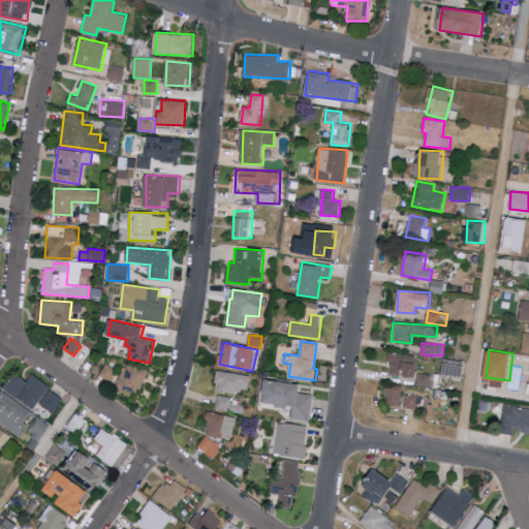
[(391,374),(416,376),(415,385),(431,386),(431,374),(417,373),(418,354),(387,352),(387,362),(392,362),(391,374)]
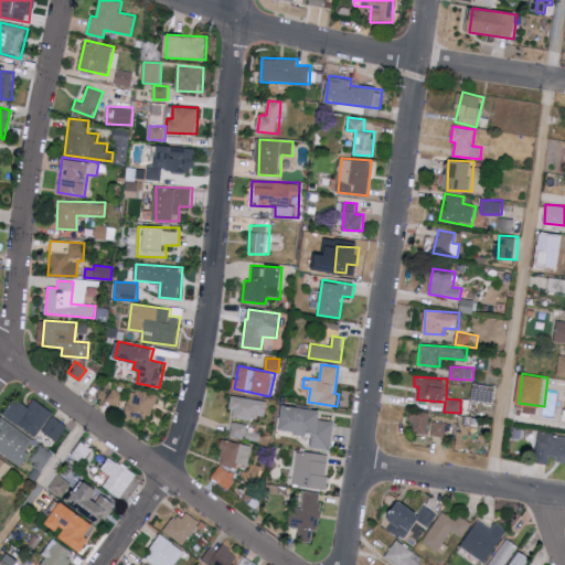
[(496,398),(496,386),(473,385),(473,397),(496,398)]
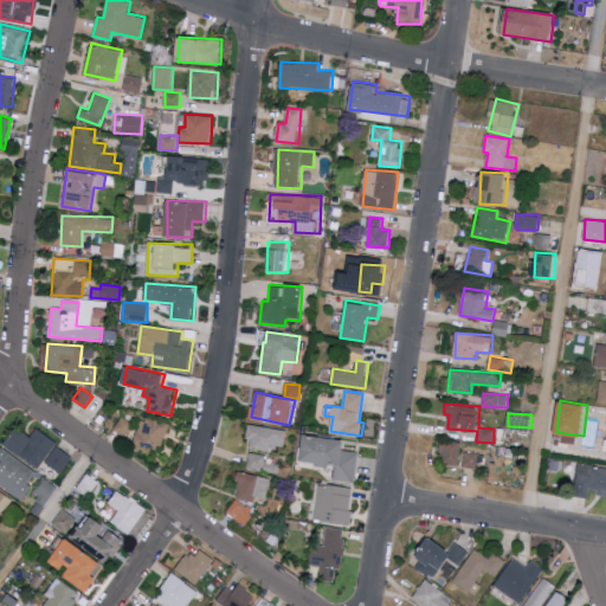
[(133,423),(121,417),(114,430),(126,436),(133,423)]
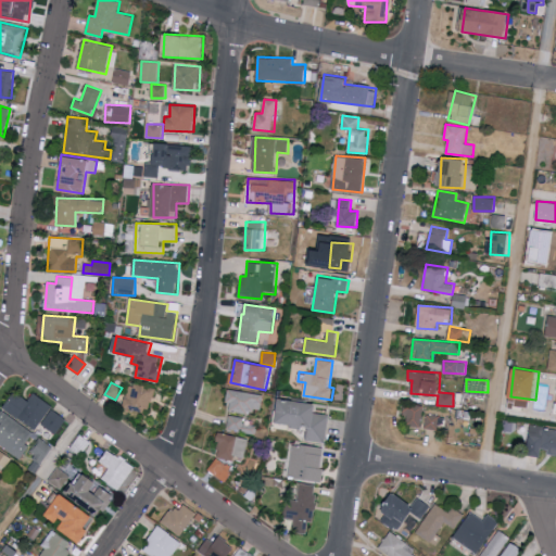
[(154,387),(127,383),(124,408),(151,412),(154,387)]
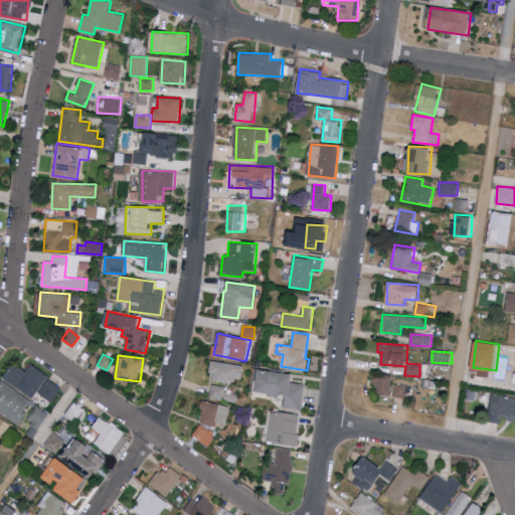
[(211,380),(242,383),(244,364),(212,361),(211,380)]
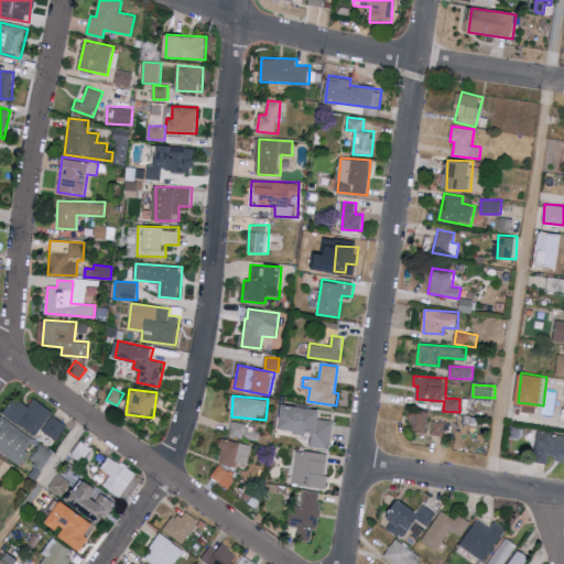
[(6,413),(35,436),(54,412),(35,398),(29,405),(18,397),(6,413)]
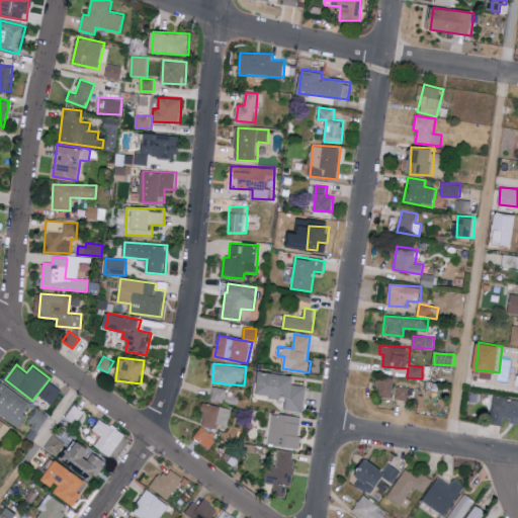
[(259,395),(287,398),(286,410),(304,413),(307,385),(296,384),(297,375),(262,371),(259,395)]
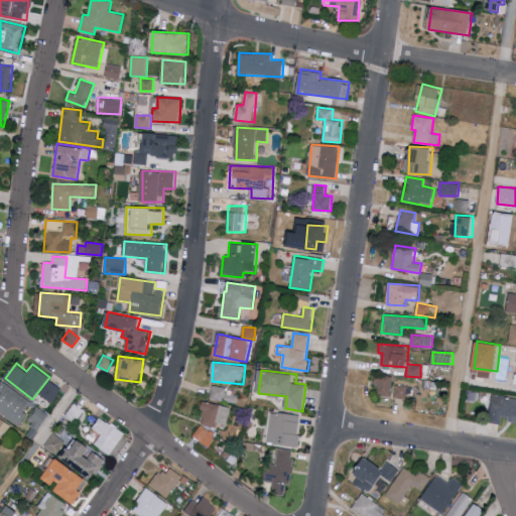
[(375,394),(392,396),(394,376),(377,375),(375,394)]
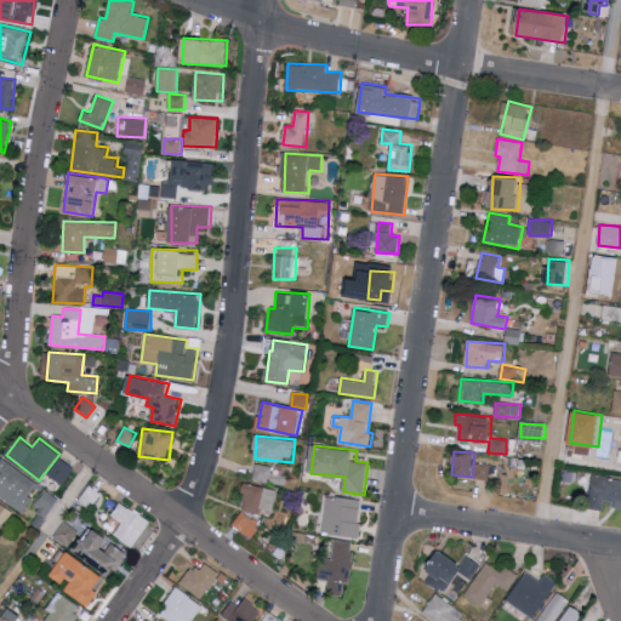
[(46,473),(62,484),(74,467),(58,456),(46,473)]
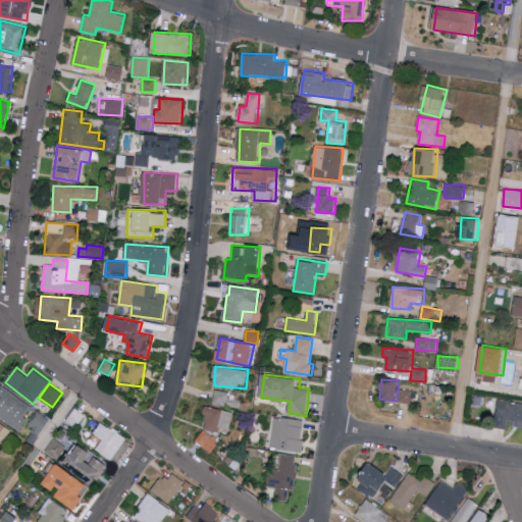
[(0,418),(19,430),(34,405),(1,386),(0,388),(0,418)]
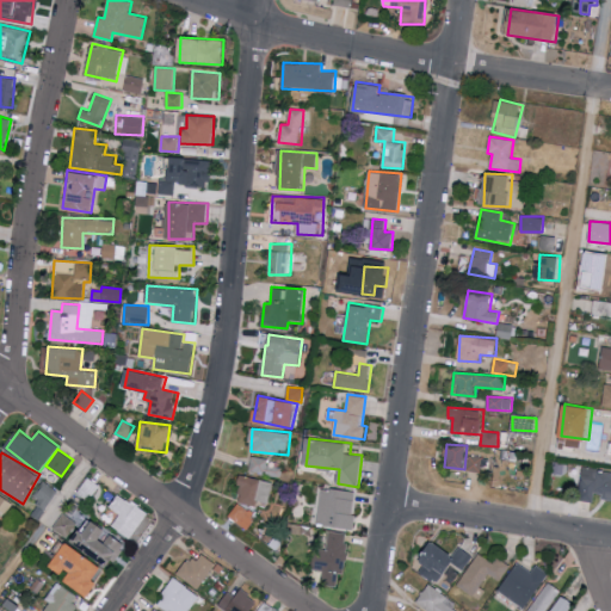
[(489,458),(469,456),(467,471),(488,473),(489,458)]
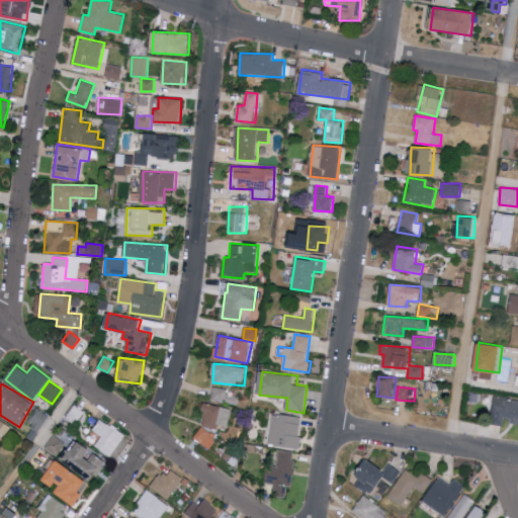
[(227,389),(213,387),(212,400),(226,402),(227,389)]
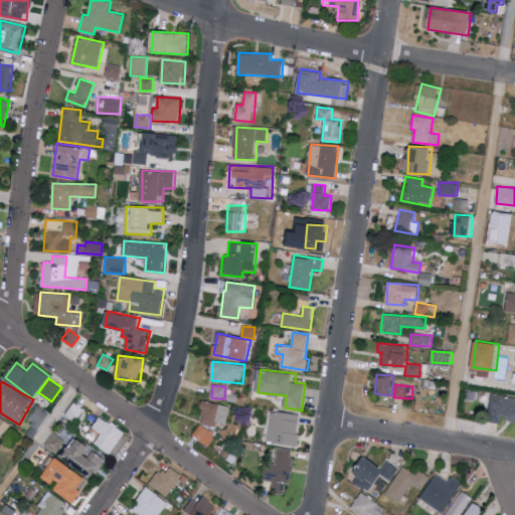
[(514,398),(514,397),(490,392),(487,412),(507,416),(506,419),(514,420),(514,401),(514,398)]
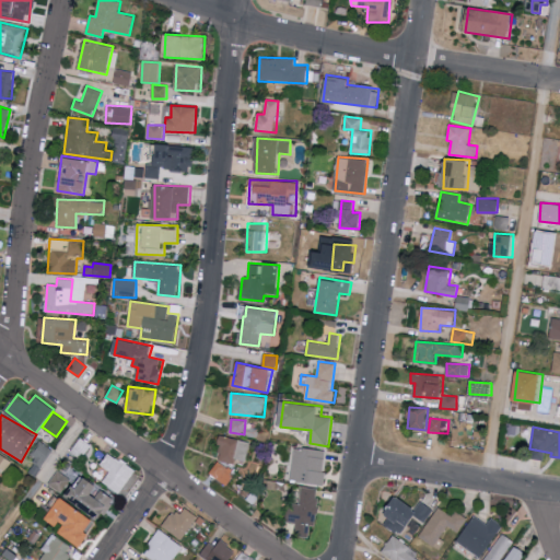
[(247,462),(252,442),(223,435),(218,459),(236,464),(237,459),(247,462)]
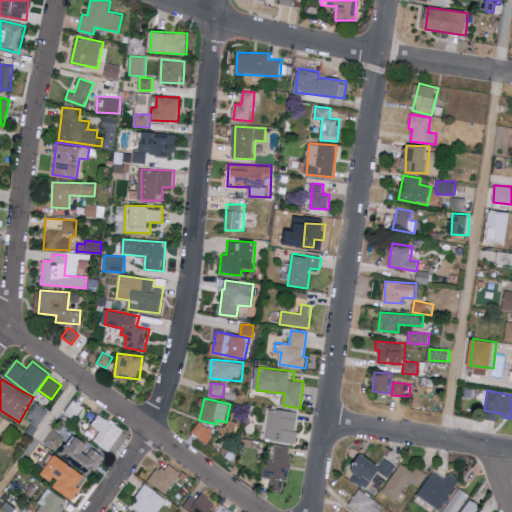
[(295,443),(300,412),(270,408),(265,439),(295,443)]
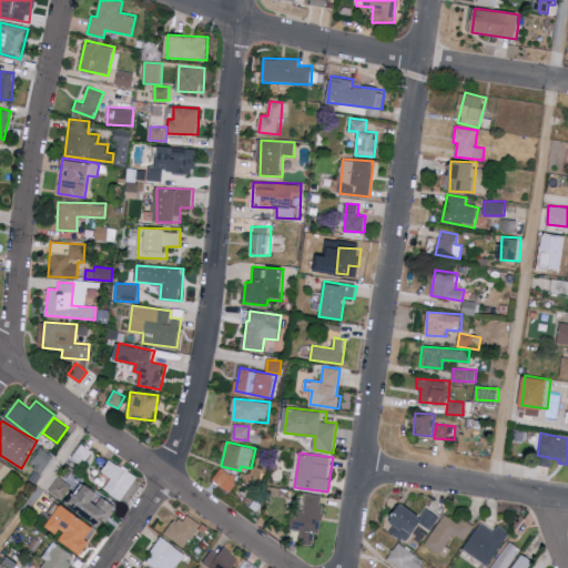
[(105,488),(122,500),(139,476),(112,458),(102,473),(111,479),(105,488)]
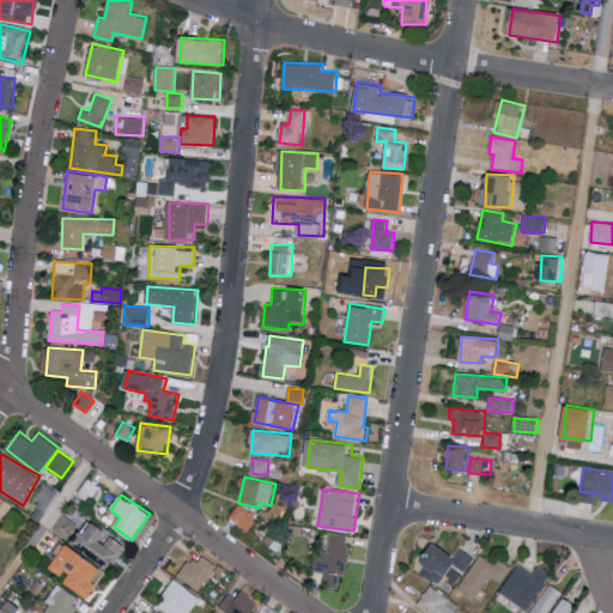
[(0,510),(5,515),(12,505),(0,496),(0,510)]
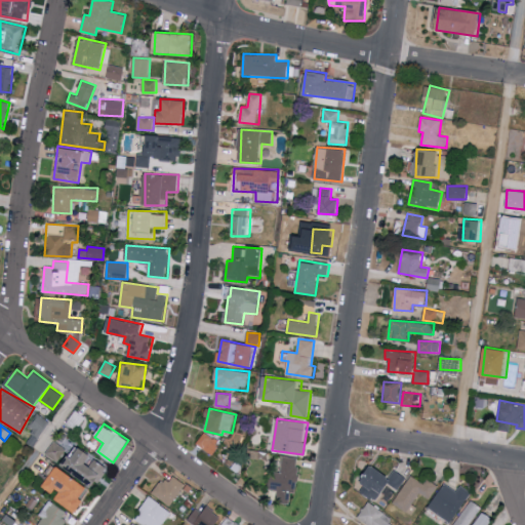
[(221,442),(205,432),(197,445),(213,454),(221,442)]
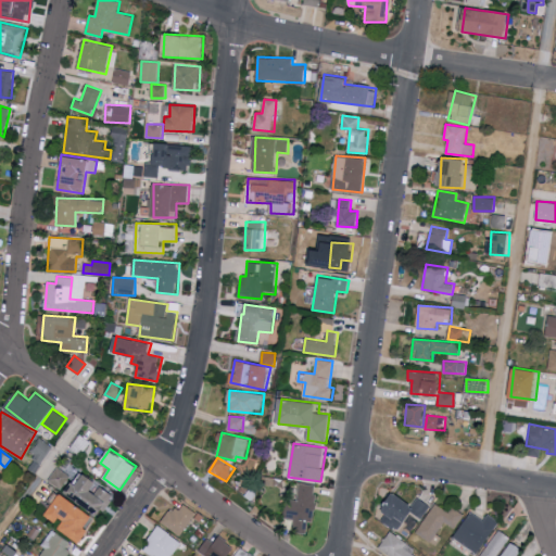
[(61,490),(71,475),(57,467),(48,481),(61,490)]
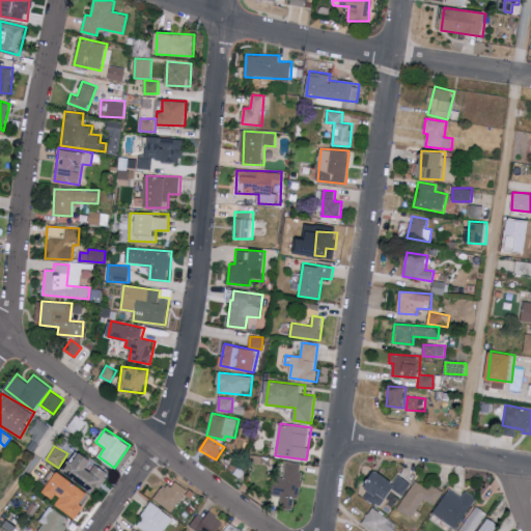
[(96,459),(80,452),(76,460),(71,458),(64,473),(100,491),(109,471),(94,464),(96,459)]
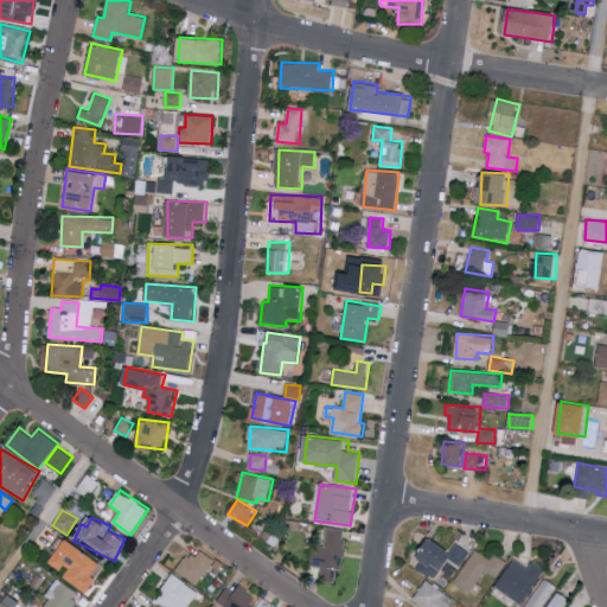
[(349,530),(327,528),(324,545),(315,544),(312,566),(324,568),(321,580),(336,582),(338,569),(343,570),(349,530)]
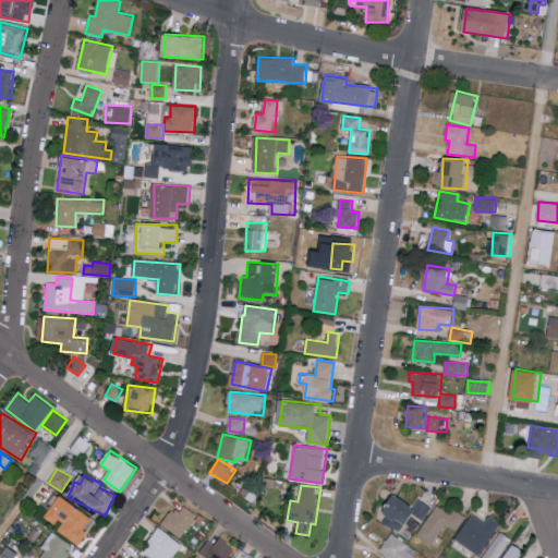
[(379,520),(400,534),(413,513),(422,520),(432,507),(420,498),(414,506),(397,494),(379,520)]
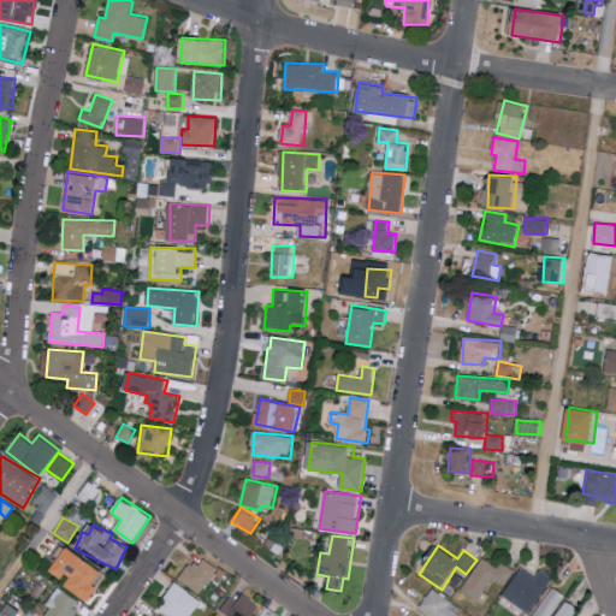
[(52,570),(66,581),(64,584),(89,602),(100,586),(95,584),(104,572),(67,546),(52,570)]
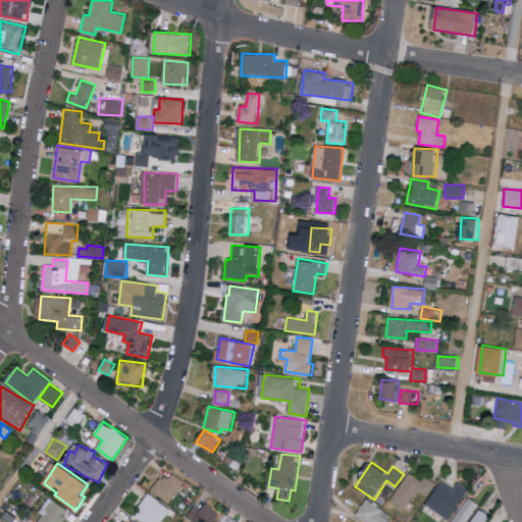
[(152,490),(169,503),(186,481),(173,472),(168,480),(162,476),(152,490)]
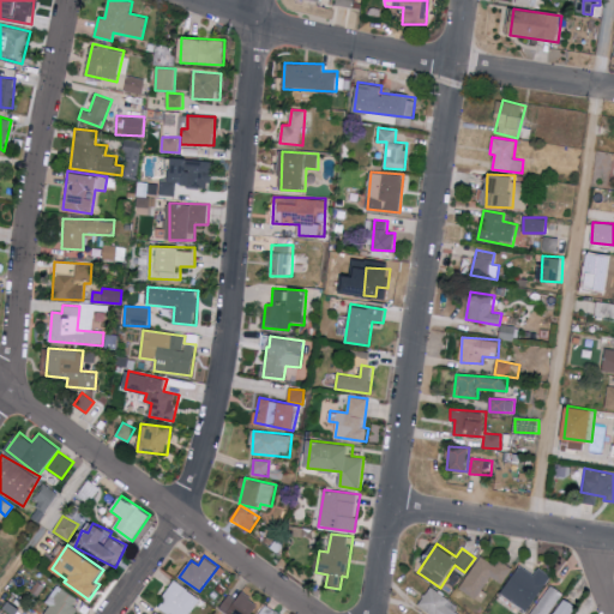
[(459,588),(476,600),(491,577),(503,584),(512,567),(500,559),(495,565),(481,555),(459,588)]
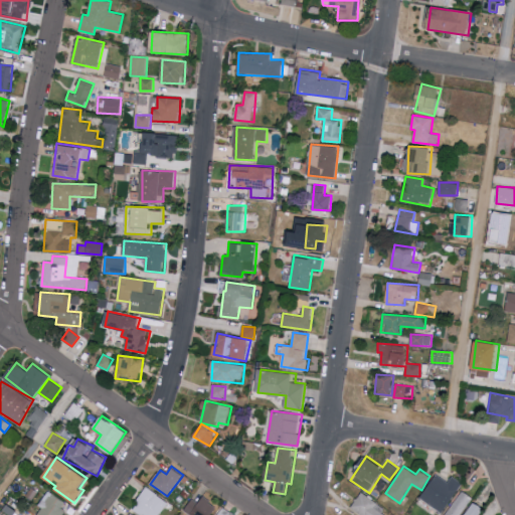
[(449,482),(437,474),(419,498),(443,513),(463,483),(453,476),(449,482)]
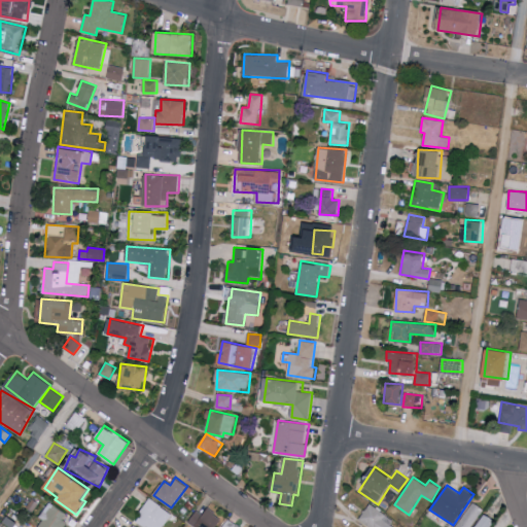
[(145,526),(163,526),(173,514),(150,498),(135,520),(145,526)]
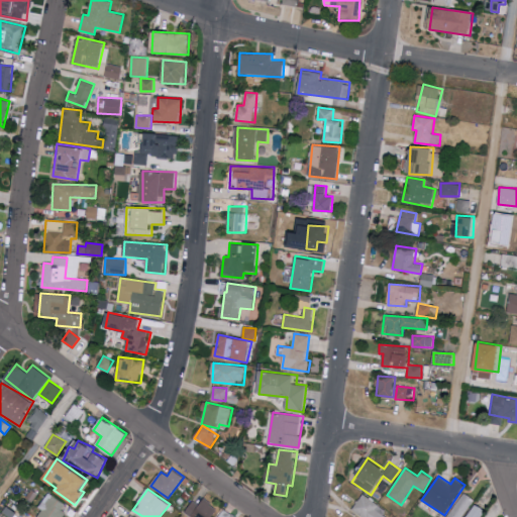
[(461,516),(473,498),(462,492),(447,516),(461,516)]
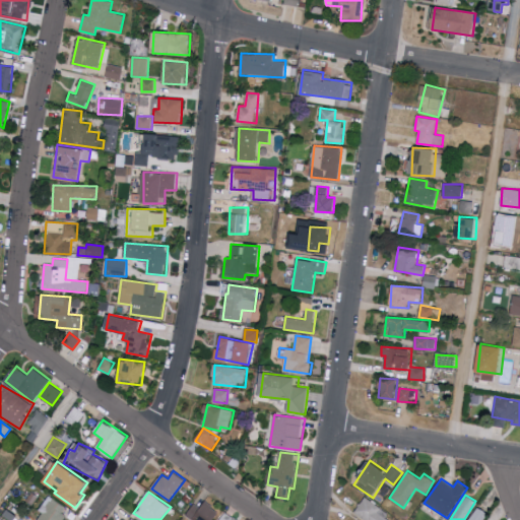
[(62,519),(69,512),(49,497),(39,510),(43,513),(38,519),(62,519)]
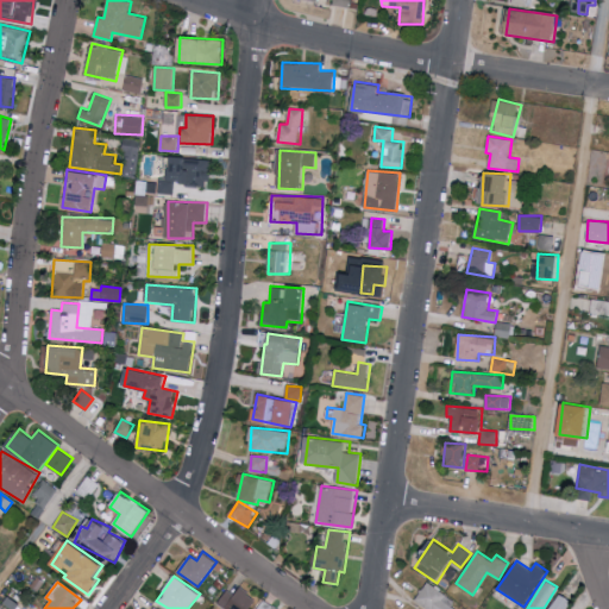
[(462,608),(463,608),(427,583),(414,600),(427,608),(462,608)]
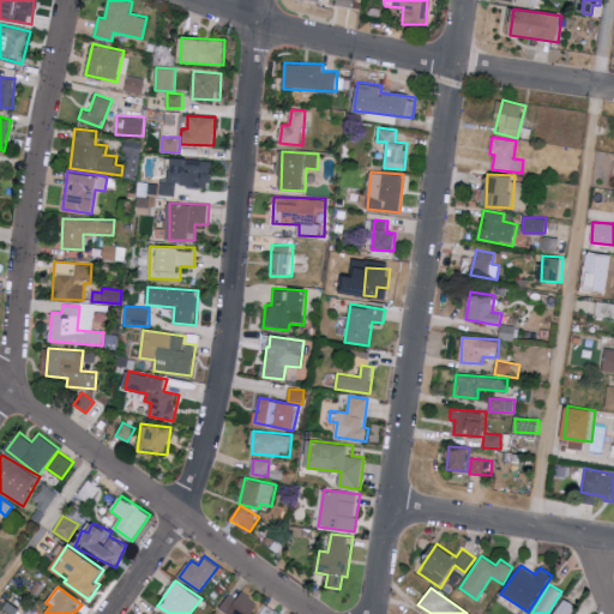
[(238,600),(229,594),(220,609),(227,613),(253,613),(260,603),(242,593),(238,600)]
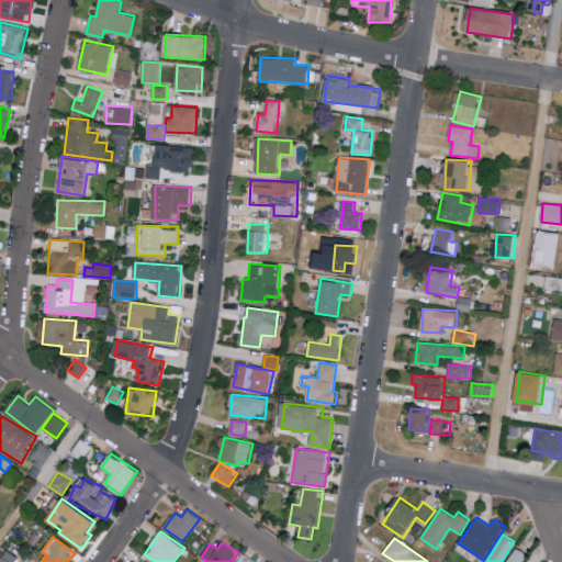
[(520,561),(526,552),(513,547),(505,561),(520,561)]
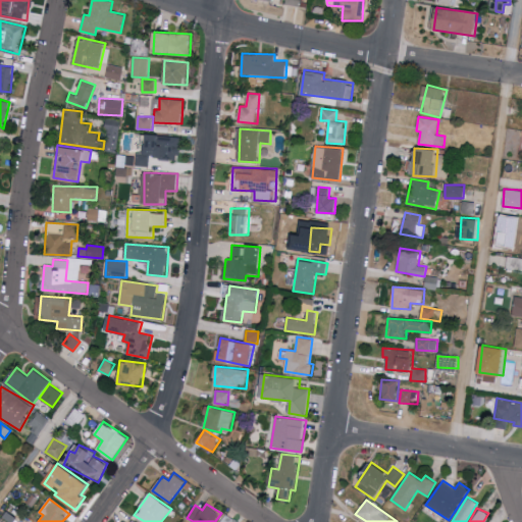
[(232,521),(235,519),(224,513),(218,521),(232,521)]
